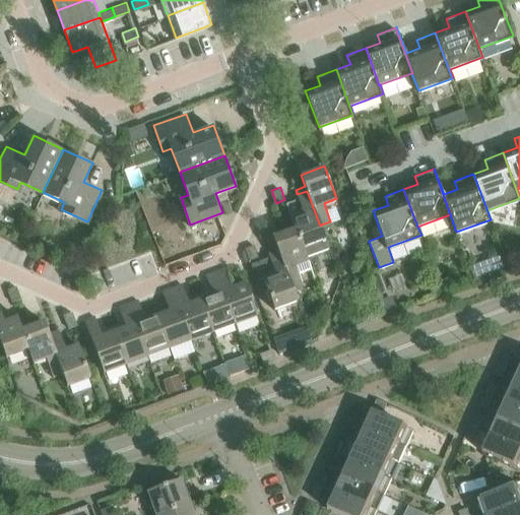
[(330,248),(321,224),(320,226),(307,191),(297,194),(298,197),(285,202),(295,228),(296,227),(303,246),(304,245),(308,256),(330,248)]
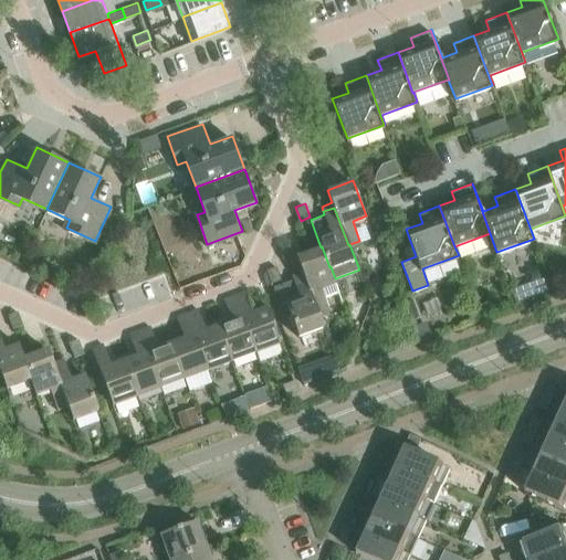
[(336,282),(335,278),(331,266),(329,267),(322,246),(321,247),(297,256),(302,270),(292,273),(296,285),(307,281),(318,312),(320,312),(329,307),(322,287),(336,282)]
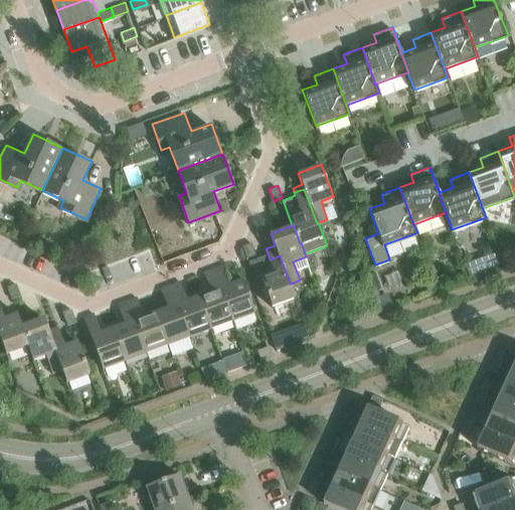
[(252,240),(243,244),(248,257),(258,253),(252,240)]
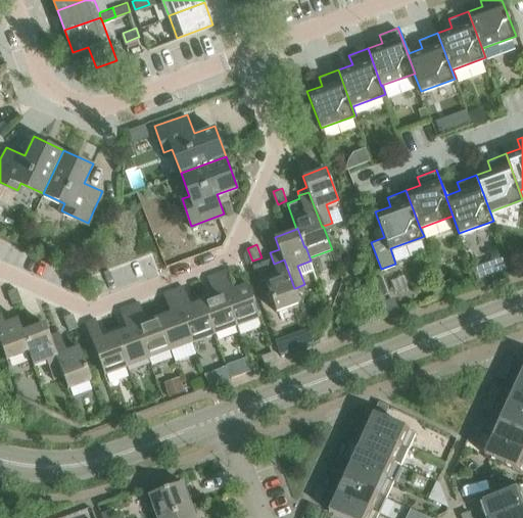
[(299,300),(295,288),(294,288),(284,260),(274,264),(277,272),(264,277),(276,309),(299,300)]
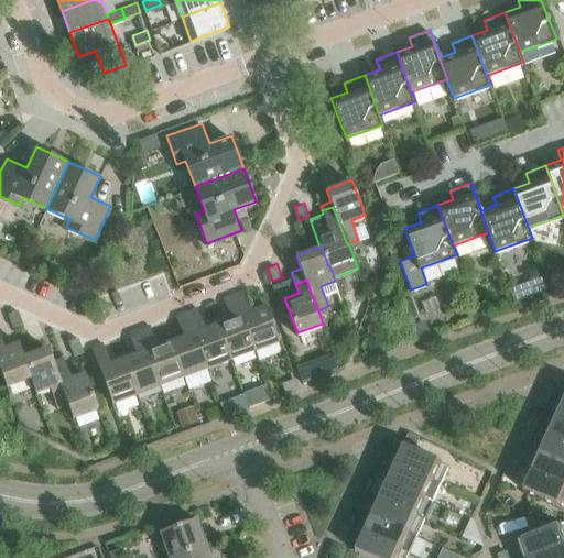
[(245,287),(234,291),(255,348),(279,339),(266,303),(252,308),(245,287)]
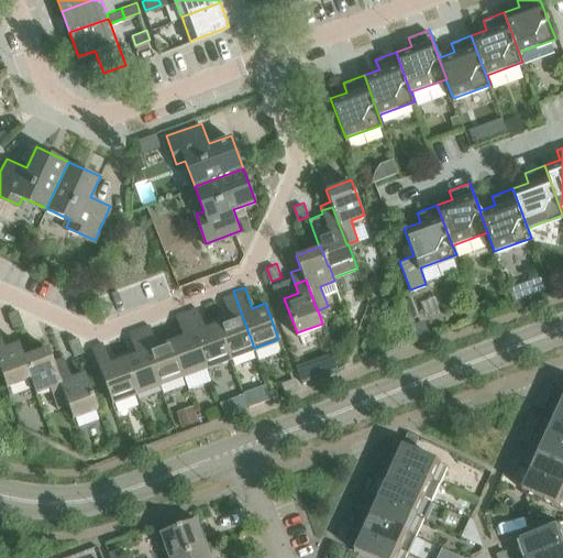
[(231,316),(218,321),(231,357),(254,348),(233,291),(222,295),(231,316)]
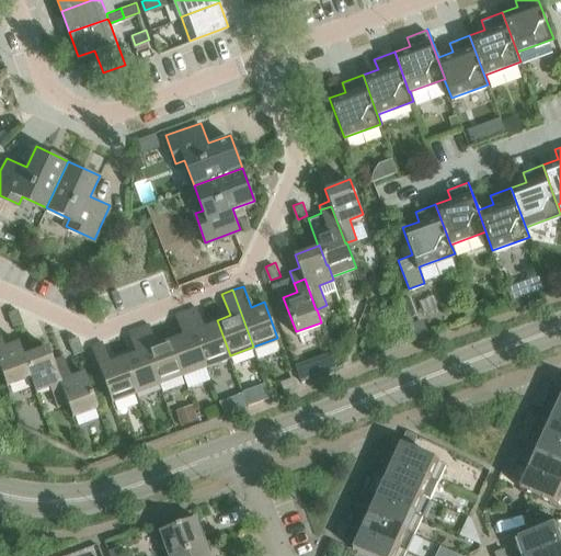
[(410,293),(399,297),(407,317),(418,313),(410,293)]
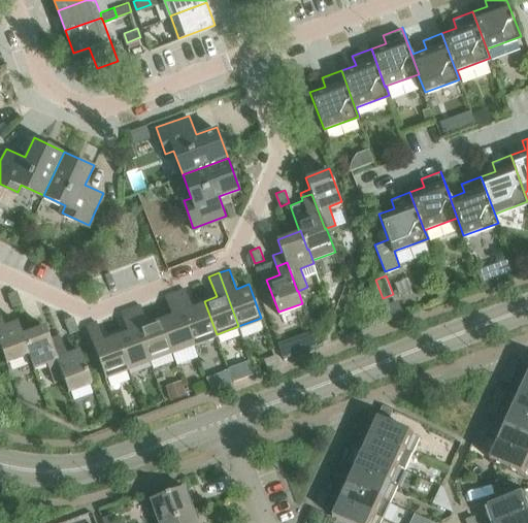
[(185,286),(175,289),(194,342),(217,334),(204,301),(192,305),(185,286)]
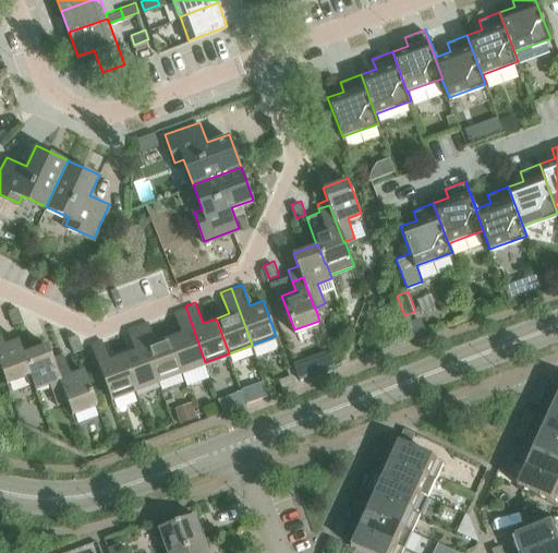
[(23,319),(17,304),(9,309),(14,322),(23,319)]
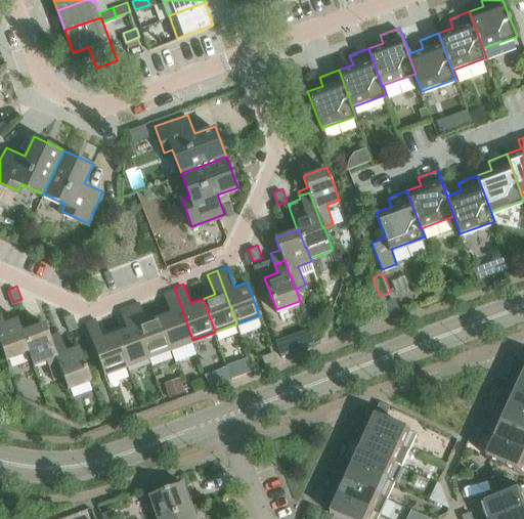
[(171,310),(159,315),(171,348),(192,340),(174,287),(164,291),(171,310)]
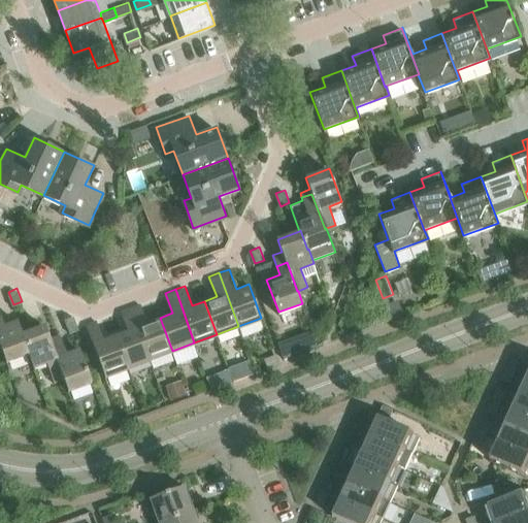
[(397,297),(385,302),(389,316),(402,311),(397,297)]
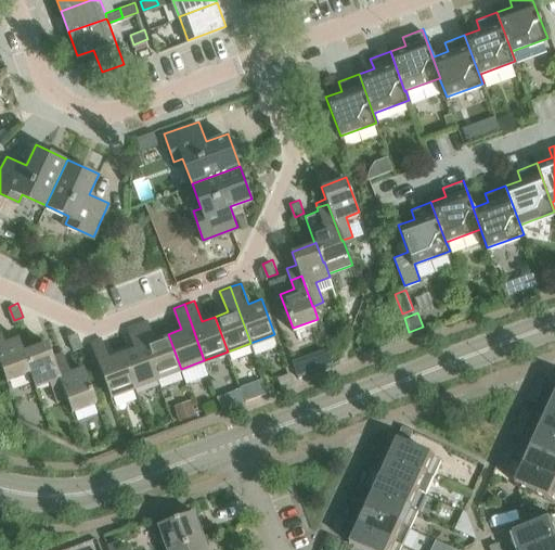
[(149,318),(138,321),(158,378),(181,369),(168,334),(156,339),(149,318)]
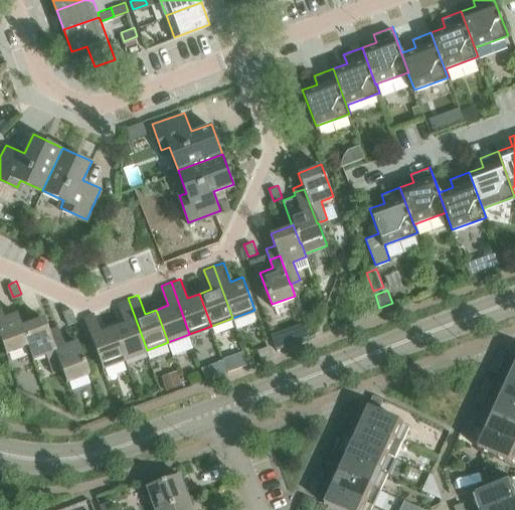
[(125,322),(114,326),(126,358),(147,350),(128,298),(118,302),(125,322)]
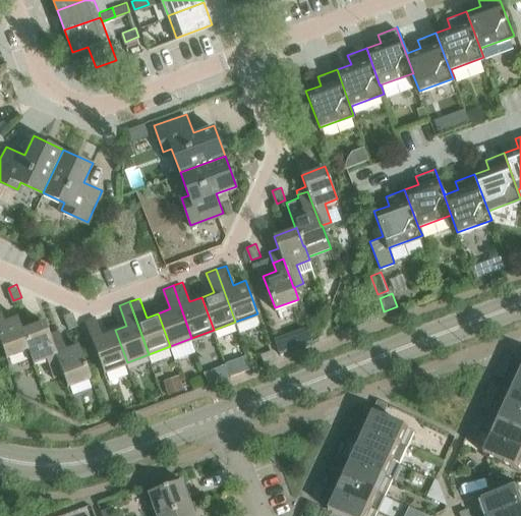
[(77,323),(73,310),(64,313),(69,327),(77,323)]
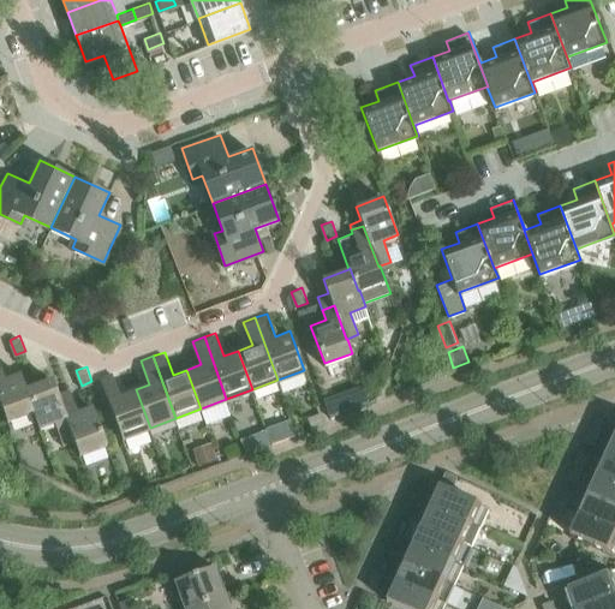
[(6,377),(3,368),(0,368),(0,396),(4,406),(3,406),(9,421),(34,411),(35,411),(27,388),(28,387),(22,371),(6,377)]
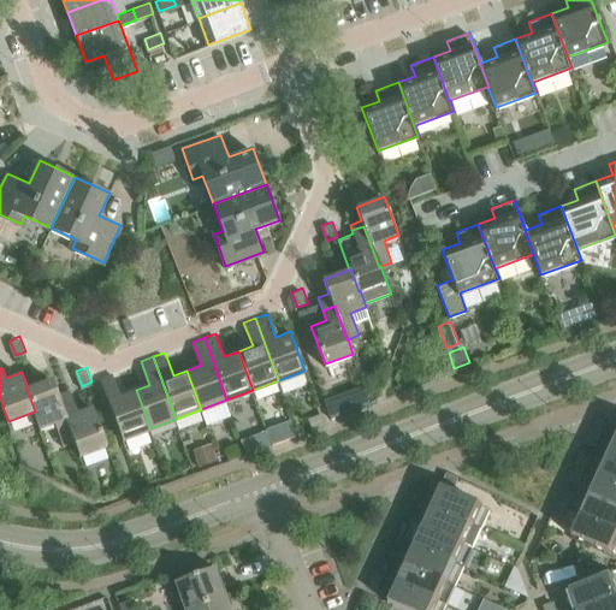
[(150,428),(136,390),(122,395),(113,372),(100,377),(123,438),(150,428)]
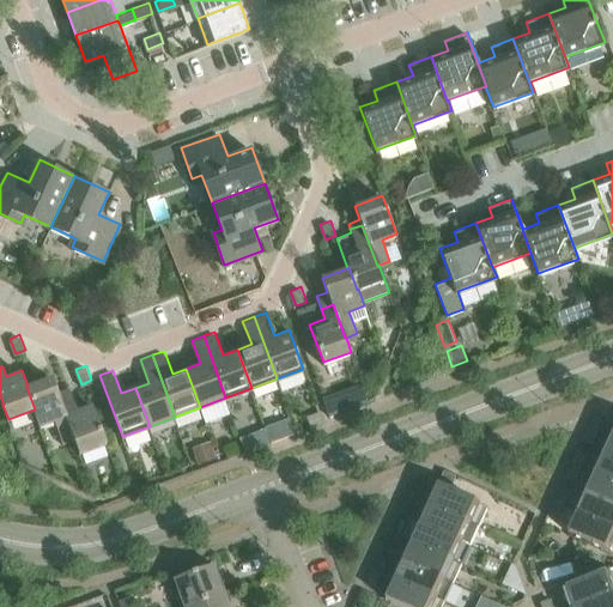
[(64,442),(74,438),(76,438),(62,404),(74,399),(70,387),(59,390),(54,376),(28,386),(26,387),(35,410),(34,410),(40,425),(55,420),(64,442)]
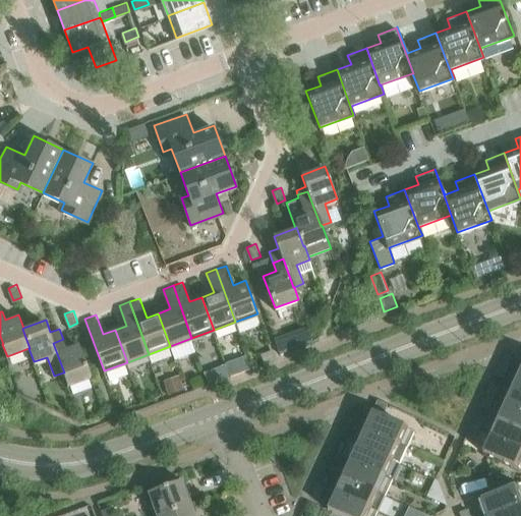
[(66,347),(63,339),(53,343),(64,373),(63,373),(67,385),(92,376),(79,343),(66,347)]
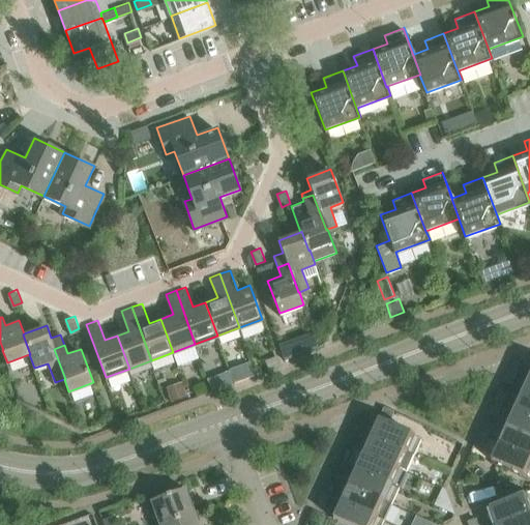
[(264,359),(267,369),(278,365),(275,355),(264,359)]
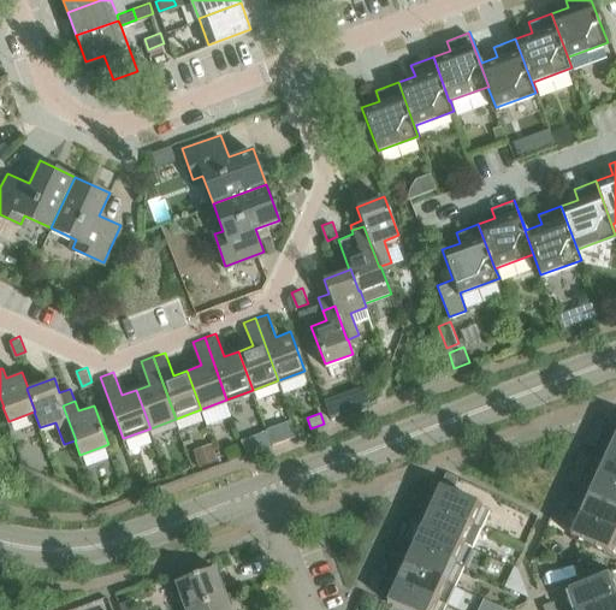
[(597,413),(591,426),(600,430),(606,416),(597,413)]
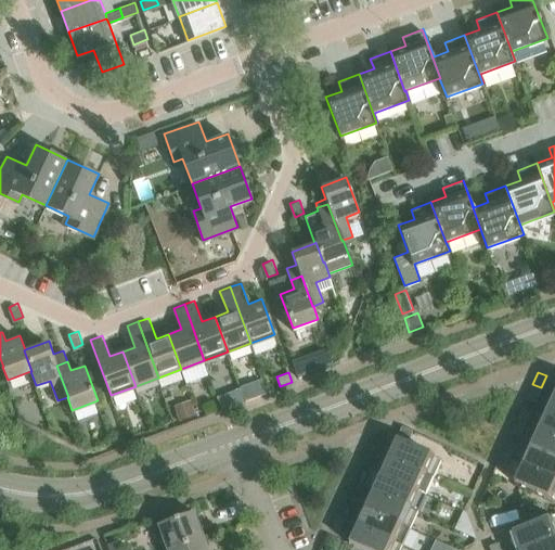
[(541,387),(532,384),(527,396),(534,400),(541,387)]
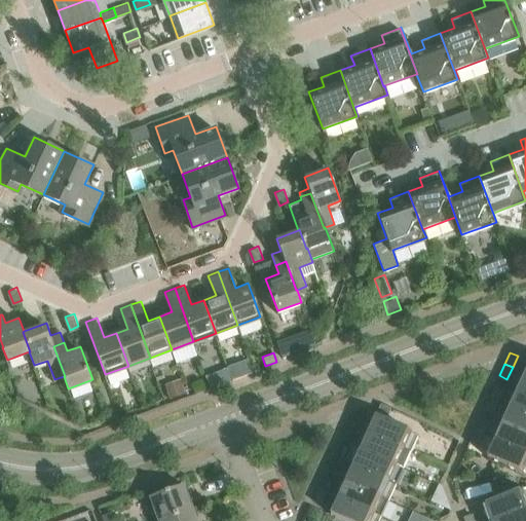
[(230,365),(209,370),(212,381),(233,376),(230,365)]
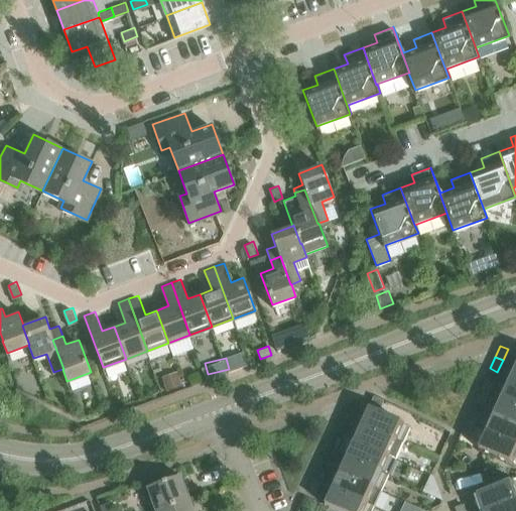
[(515,366),(513,365),(506,380),(515,384),(515,366)]
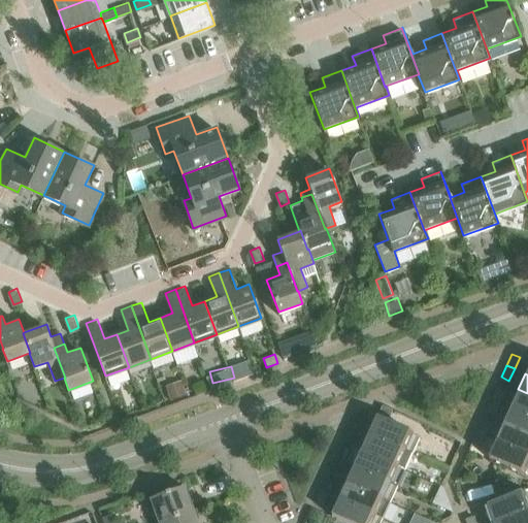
[(172,397),(189,390),(184,377),(167,384),(172,397)]
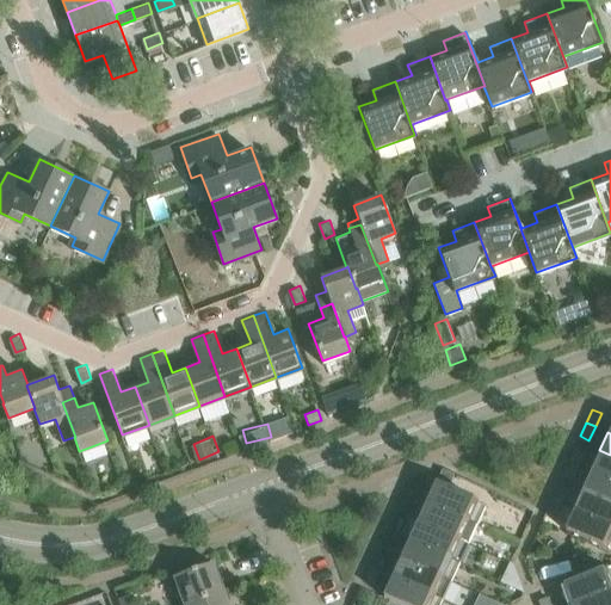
[(575,446),(569,460),(579,463),(585,450),(575,446)]
